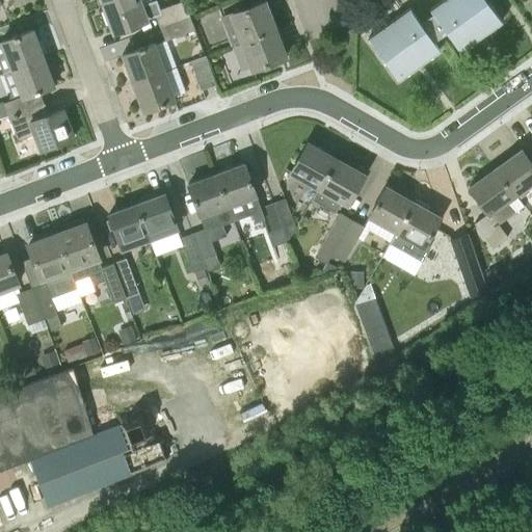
[(160,26),(189,15),(184,1),(160,9),(156,0),(140,6),(138,0),(108,0),(103,2),(113,31),(156,15),(160,26)]
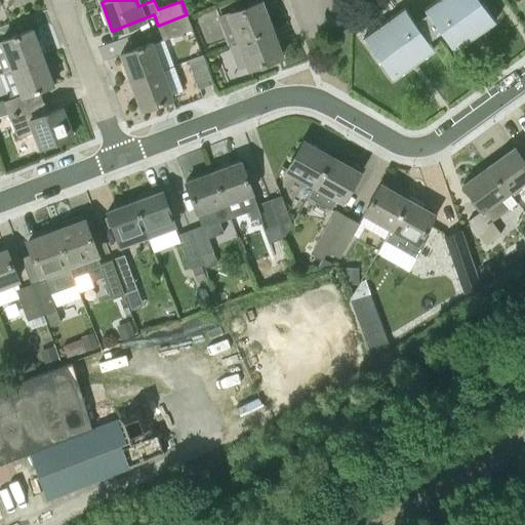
[(495,22),(484,4),(480,0),(438,0),(425,10),(431,18),(425,23),(434,36),(440,32),(454,51),(495,22)]
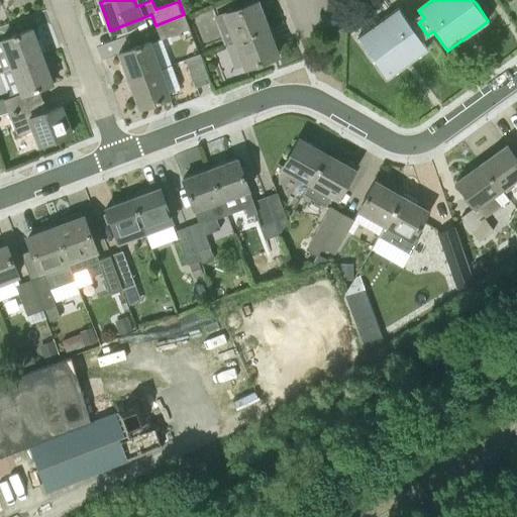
[(235,40),(267,28),(256,2),(214,18),(224,44),(235,40)]
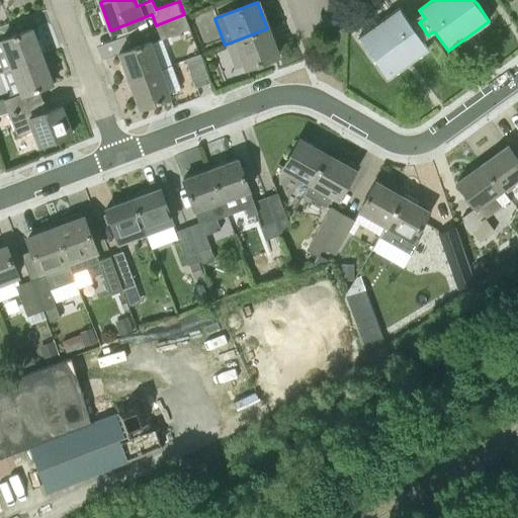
[(428,35),(419,22),(413,27),(399,8),(358,36),(387,78),(428,49),(422,39),(428,35)]
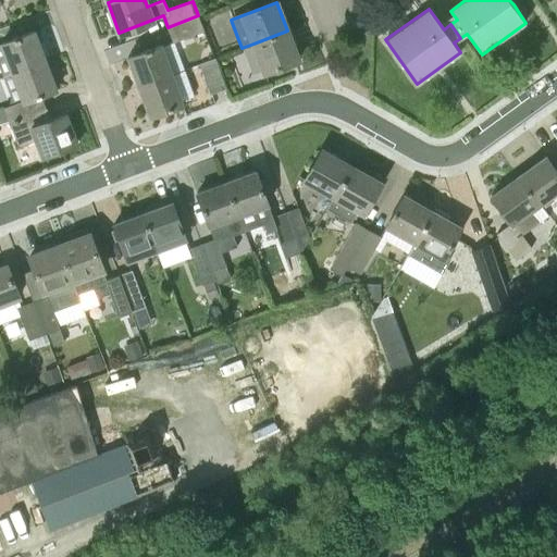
[(198,15),(168,27),(173,42),(205,32),(198,15)]
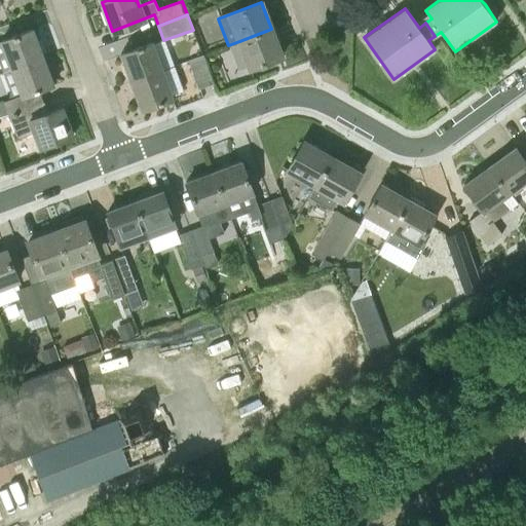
[(11,69),(43,57),(32,29),(1,40),(11,69)]
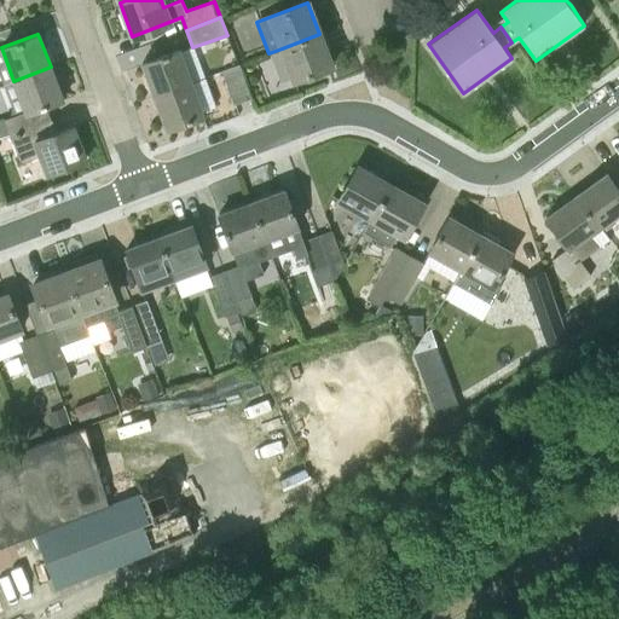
[(294,80),(296,80),(331,65),(319,34),(282,48),(294,80)]
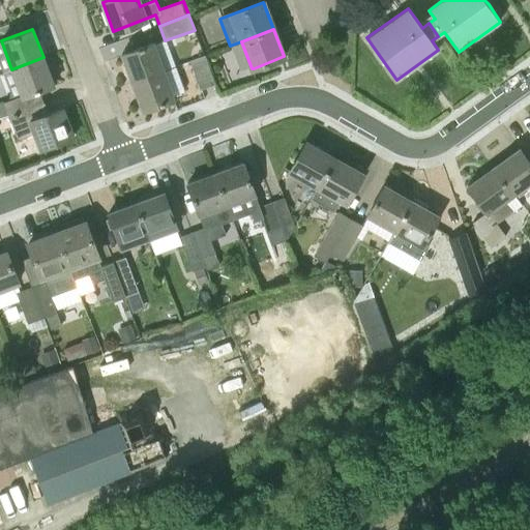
[(131,82),(164,70),(152,42),(121,54),(131,82)]
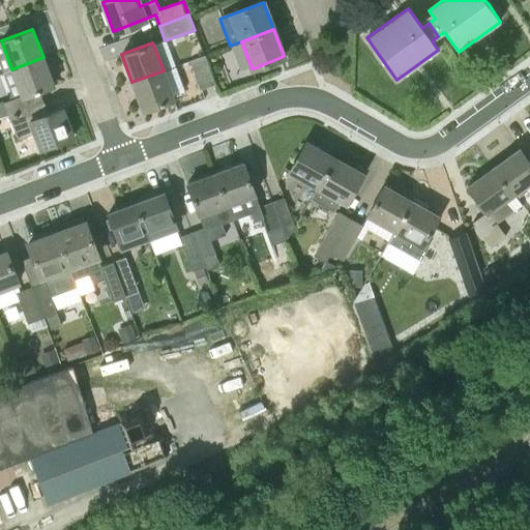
[(205,55),(189,60),(200,89),(215,84),(205,55)]
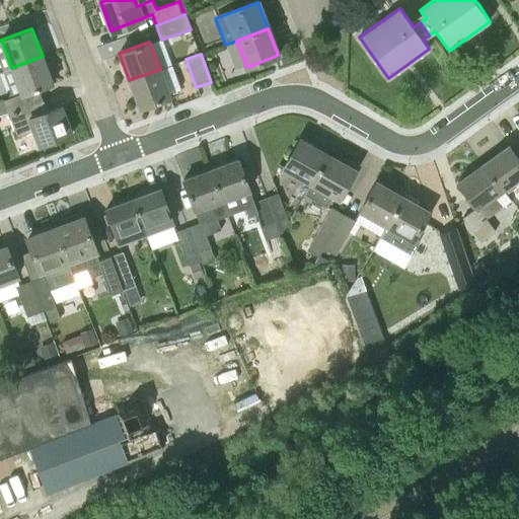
[(21,93),(3,99),(8,113),(38,102),(33,91),(53,84),(43,56),(11,68),(21,93)]
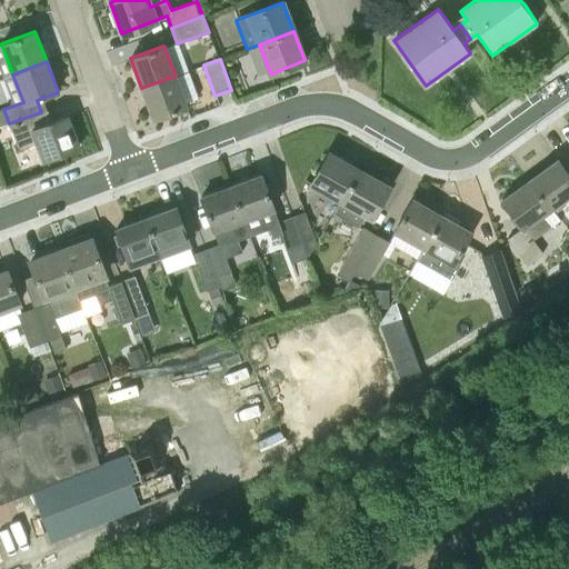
[(153,119),(187,107),(176,76),(141,88),(153,119)]
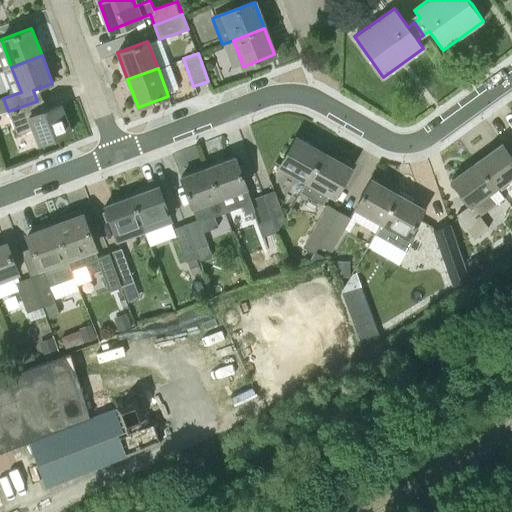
[(71,132),(60,104),(41,112),(37,101),(8,111),(17,136),(33,129),(39,144),(71,132)]
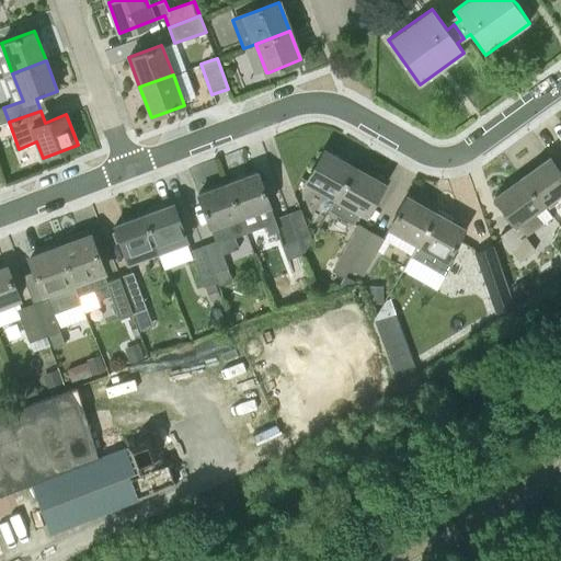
[(336,197),(354,168),(324,150),(307,181),(336,197)]
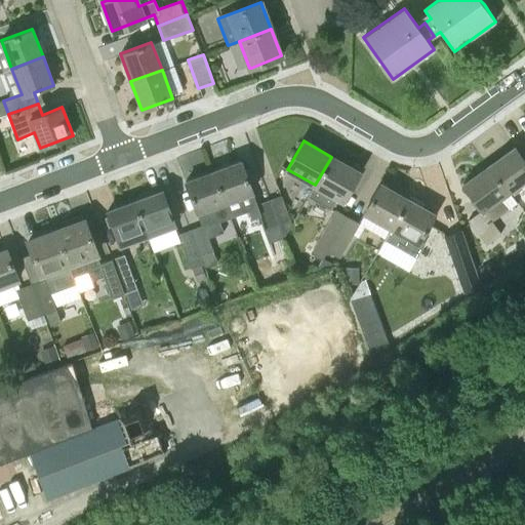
[(508,193),(524,179),(524,161),(515,148),(488,166),(508,193)]
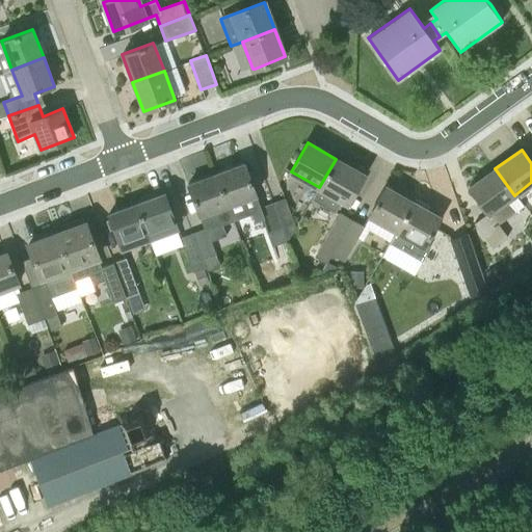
[(347,204),(364,175),(336,159),(319,187),(312,200),(336,213),(342,201),(347,204)]
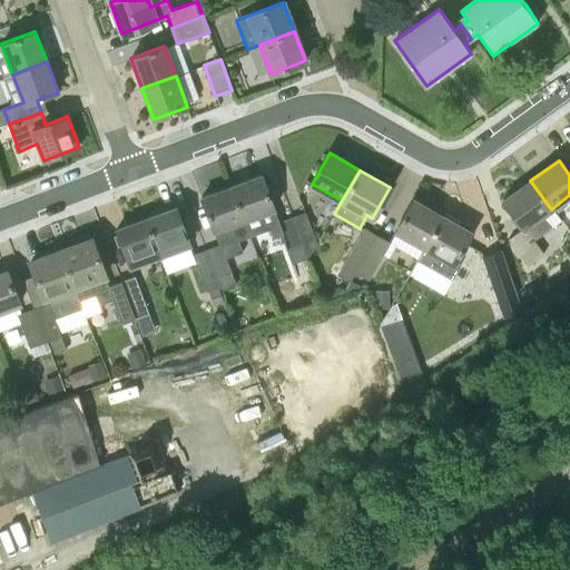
[(262,175),(232,186),(251,236),(269,228),(274,238),(283,235),(288,251),(286,251),(292,264),(307,258),(293,217),(279,222),(274,208),(262,175)]
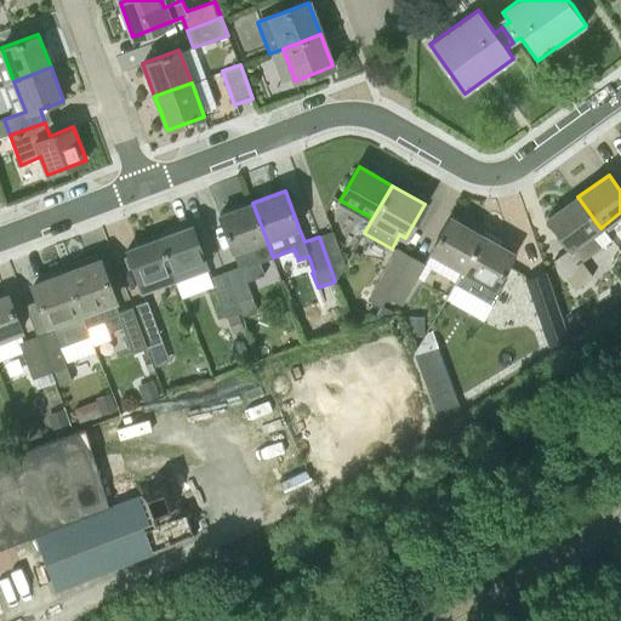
[(600,228),(577,197),(547,218),(570,249),(553,261),(575,290),(592,277),(581,262),(600,248),(591,235),(600,228)]
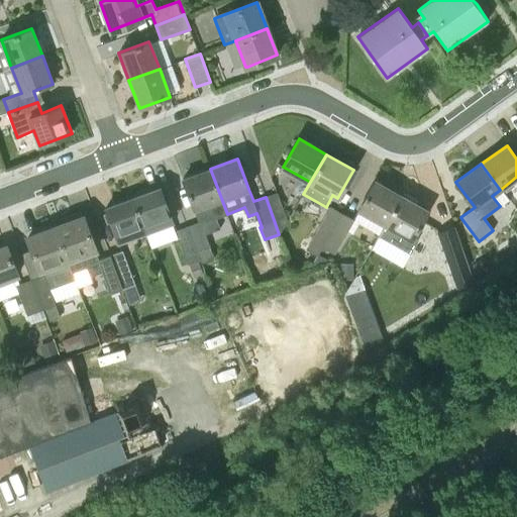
[(202,224),(227,214),(210,169),(183,179),(194,209),(194,210),(198,222),(187,226),(197,252),(210,247),(202,224)]
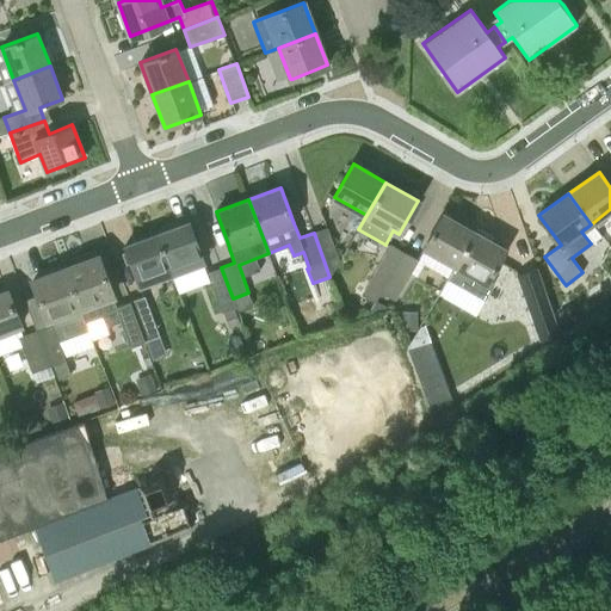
[(443,215),(420,255),(417,260),(411,272),(418,277),(424,264),(448,277),(450,273),(455,265),(474,232),(443,215)]
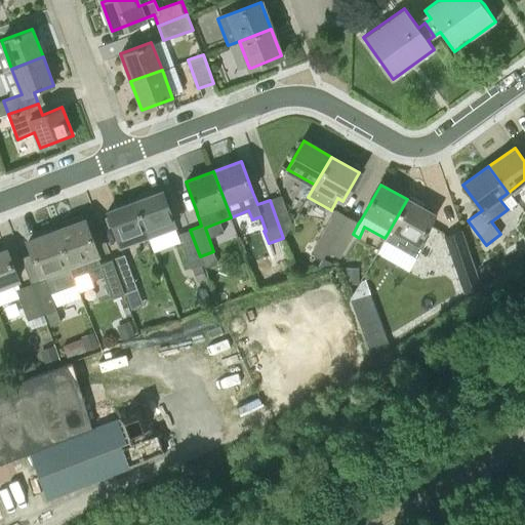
[(134,201),(148,237),(175,227),(162,191),(134,201)]
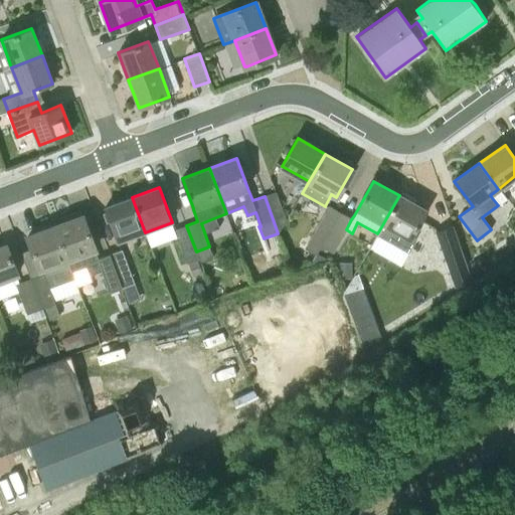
[(276,191),(265,196),(278,233),(287,219),(276,191)]
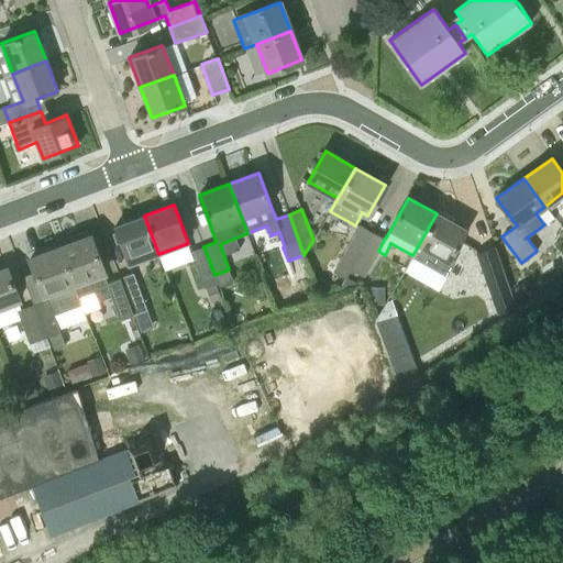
[(450,258),(465,230),(437,213),(419,244),(415,252),(412,255),(412,257),(446,277),(455,262),(450,258)]
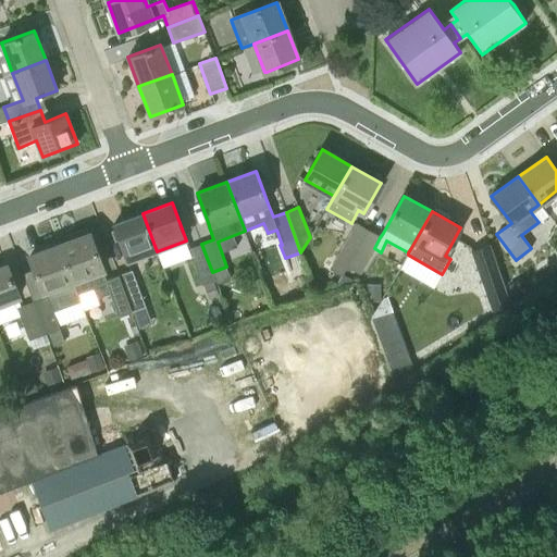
[(127,262),(157,251),(143,213),(113,224),(127,262)]
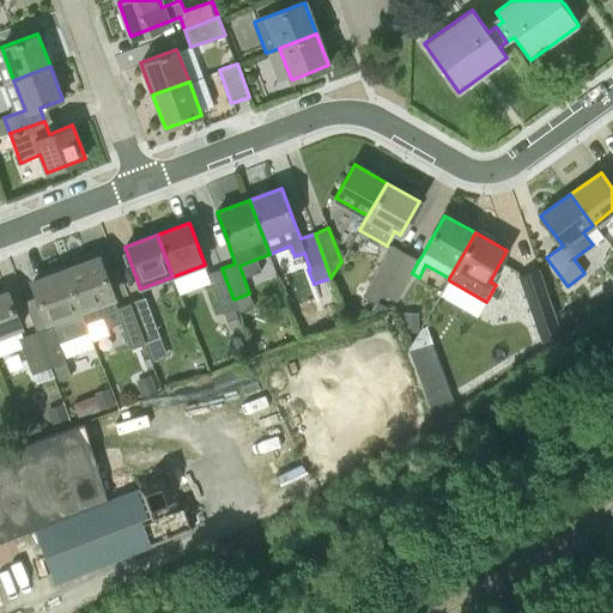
[(383,292),(405,254),(392,247),(363,297),(376,304),(383,292)]
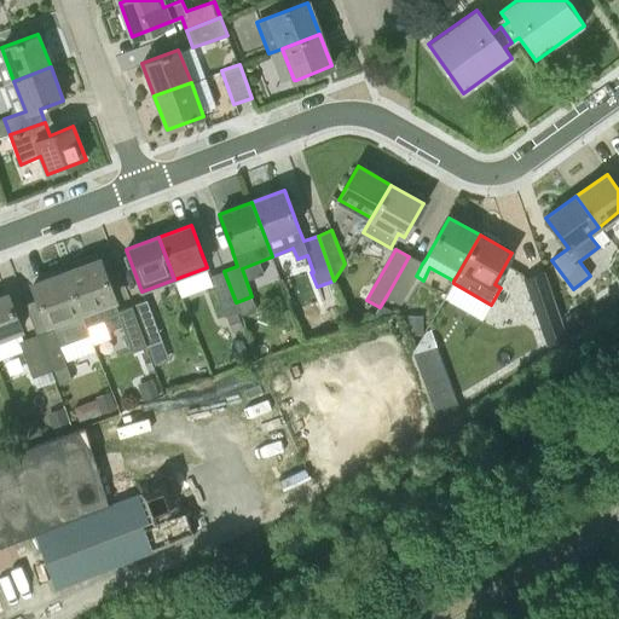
[(400,304),(406,291),(416,276),(422,264),(409,256),(387,295),(400,304)]
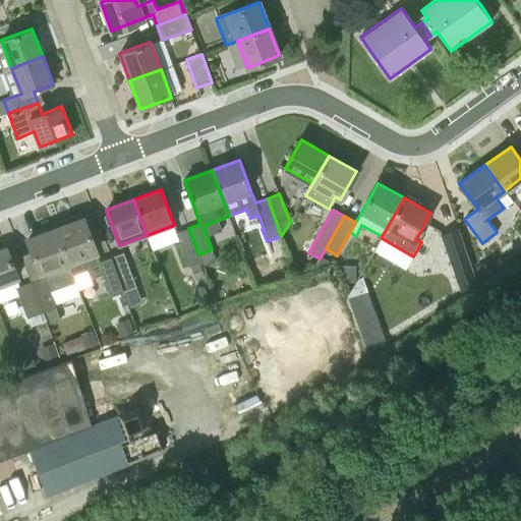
[(83,219),(56,229),(68,263),(73,275),(78,290),(93,284),(91,279),(103,274),(111,296),(123,292),(110,257),(100,262),(83,219)]
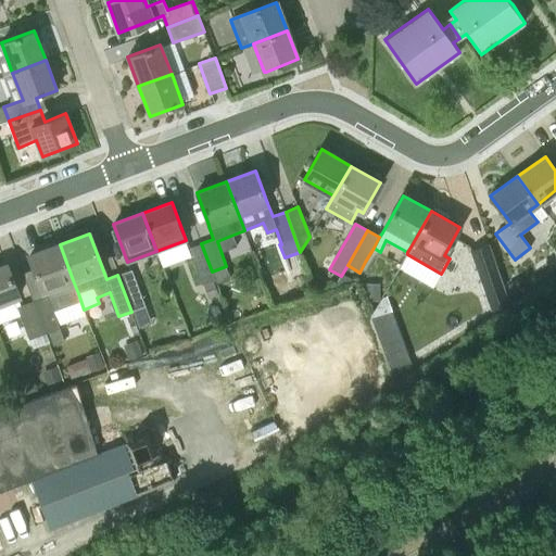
[(215,280),(212,272),(201,243),(188,249),(202,285),(203,285),(213,280),(215,280)]
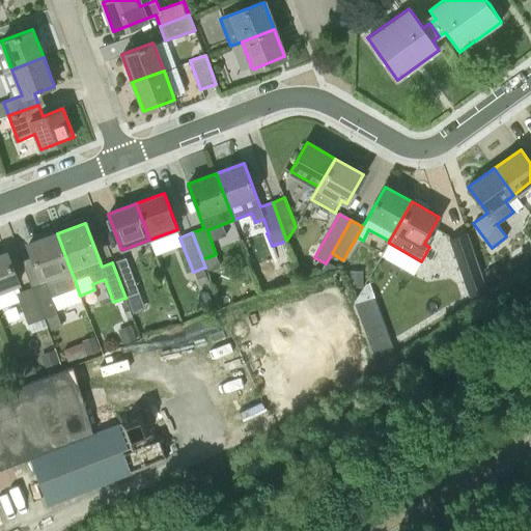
[(33,256),(22,261),(31,287),(44,318),(46,317),(51,329),(61,325),(57,313),(56,310),(82,301),(80,296),(75,280),(70,268),(57,233),(28,244),(33,256)]
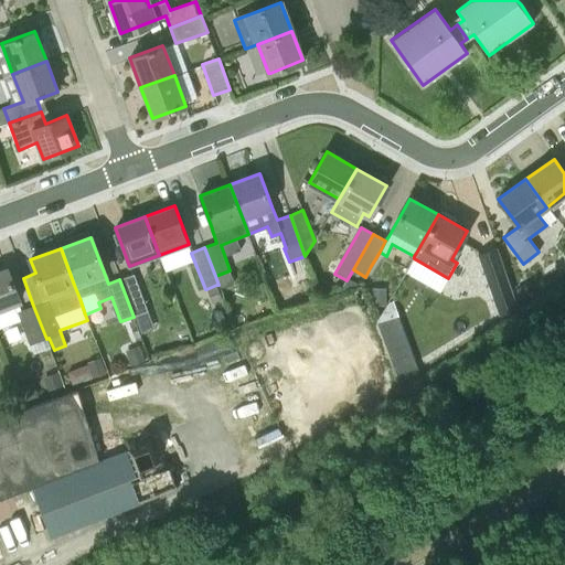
[(477,257),(500,319),(520,311),(497,249),(477,257)]
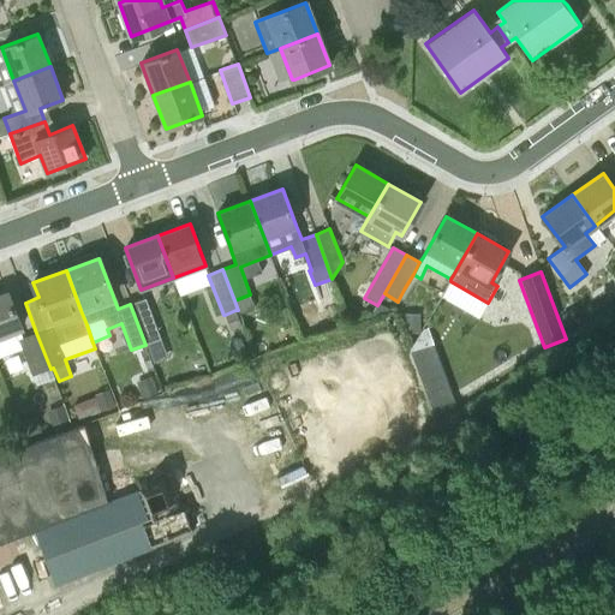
[(6,293),(0,294),(0,356),(22,348),(18,340),(24,338),(21,329),(6,293)]
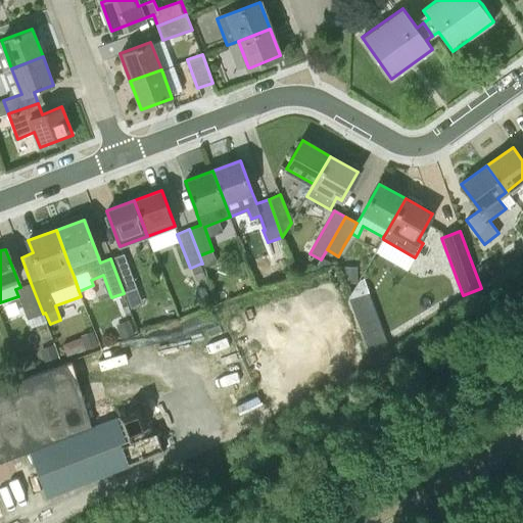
[(202,264),(204,267),(217,262),(212,250),(199,255),(200,258),(202,264)]
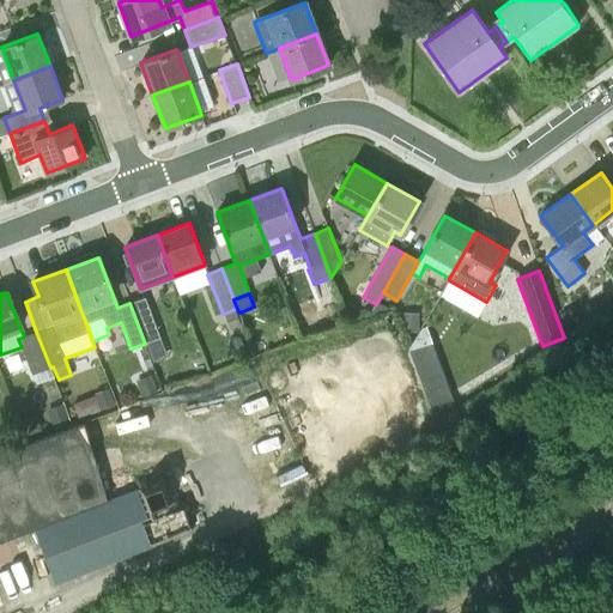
[(129,303),(145,344),(158,339),(161,338),(145,297),(129,303)]
